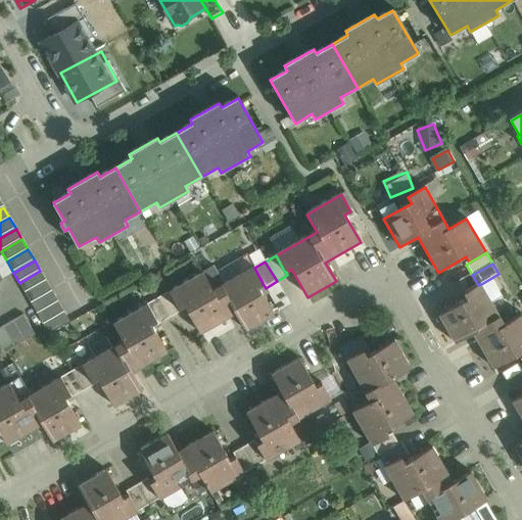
[(254,268),(214,291),(203,274),(169,293),(179,311),(184,306),(200,335),(236,315),(246,332),(275,316),(258,288),(264,285),(254,268)]
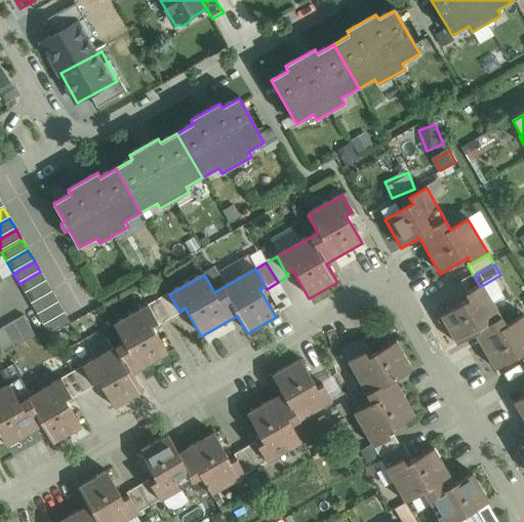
[(19,284),(26,294),(47,282),(40,272),(19,284)]
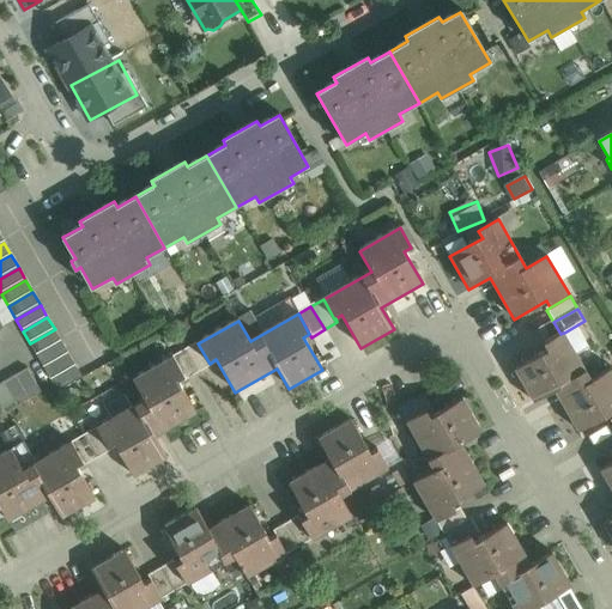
[(37,355),(61,342),(55,329),(30,343),(37,355)]
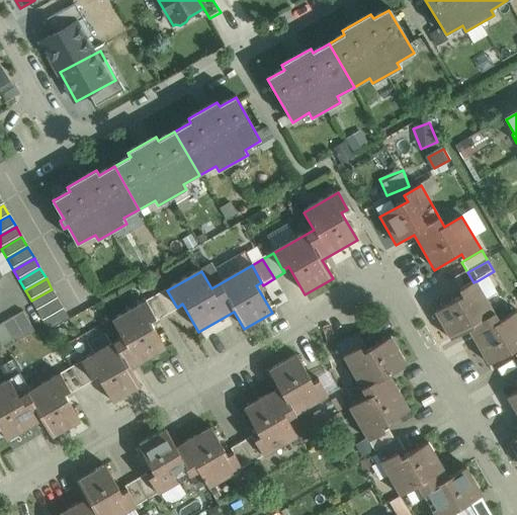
[(477,281),(476,281),(474,282),(459,291),(462,296),(435,313),(451,341),(468,331),(489,366),(516,350),(516,314),(500,322),(477,281)]
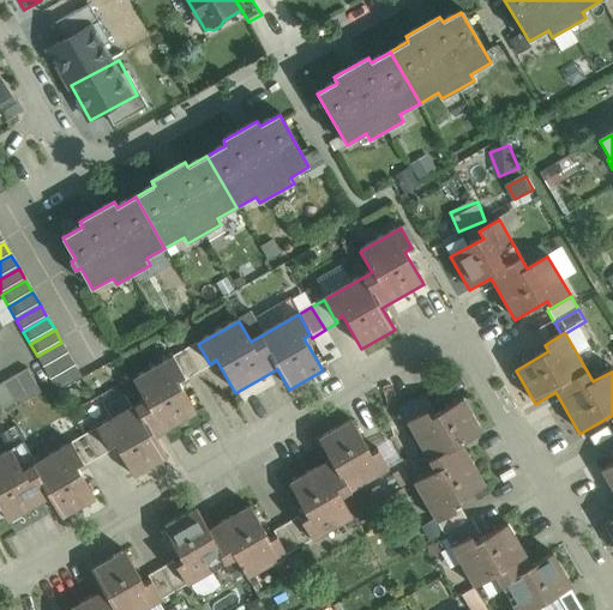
[(37,356),(44,369),(68,355),(61,343),(37,356)]
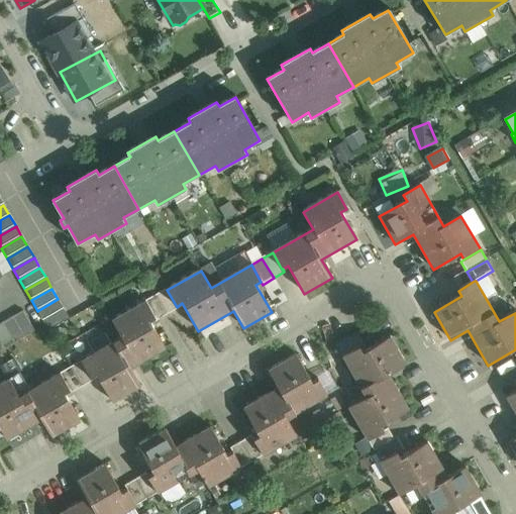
[(167,290),(157,296),(168,316),(179,310),(177,307),(167,290)]
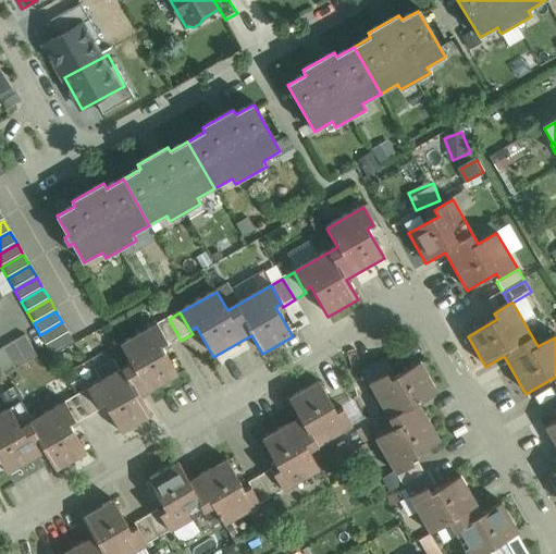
[(181,341),(169,319),(157,325),(168,344),(169,347),(181,341)]
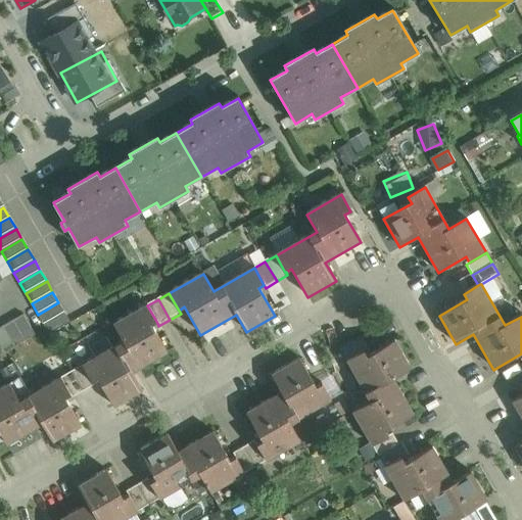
[(44,325),(65,314),(58,302),(38,315),(44,325)]
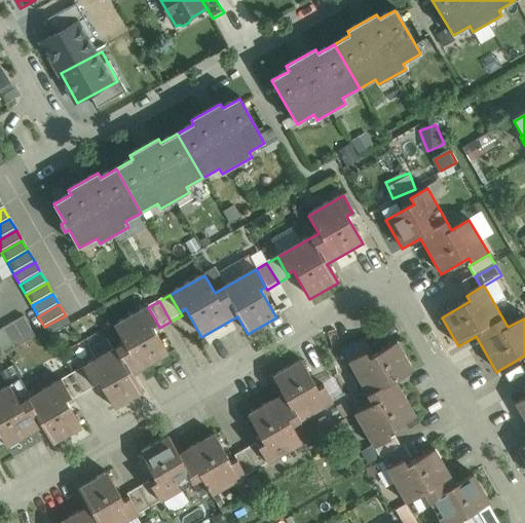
[(148,307),(114,327),(124,345),(83,369),(92,385),(99,382),(114,410),(143,395),(133,376),(169,356),(152,328),(158,325),(148,307)]
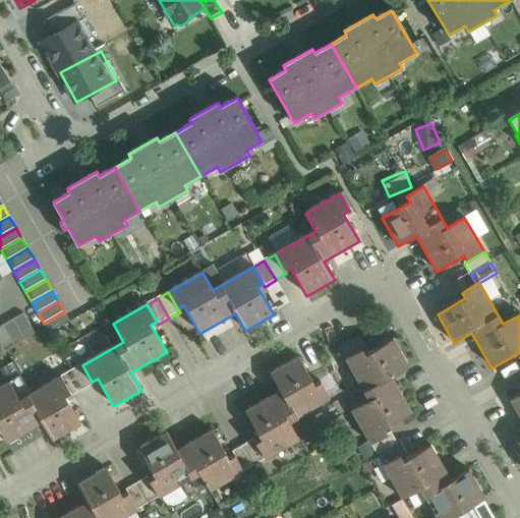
[(44,324),(50,334),(70,322),(65,312),(44,324)]
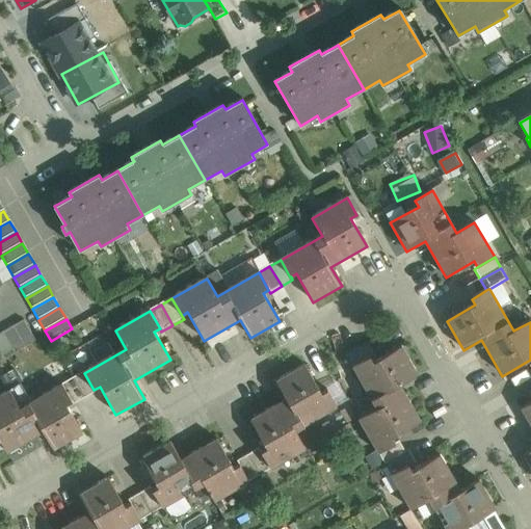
[(24,322),(0,336),(0,363),(36,343),(24,322)]
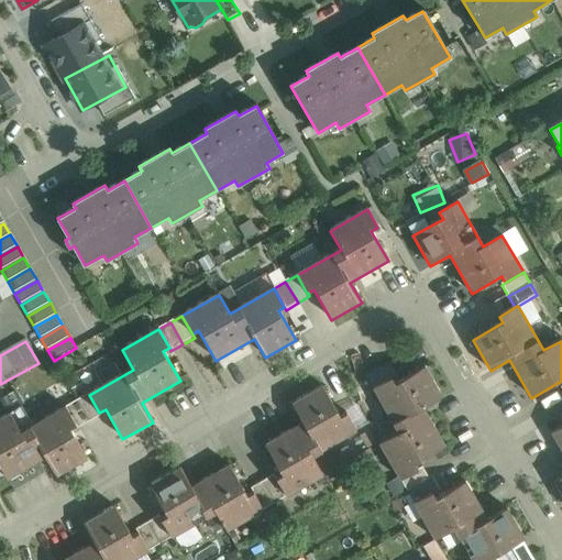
[(425,368),(395,385),(392,379),(373,390),(398,434),(379,445),(400,481),(419,471),(415,464),(445,447),(423,409),(442,398),(425,368)]
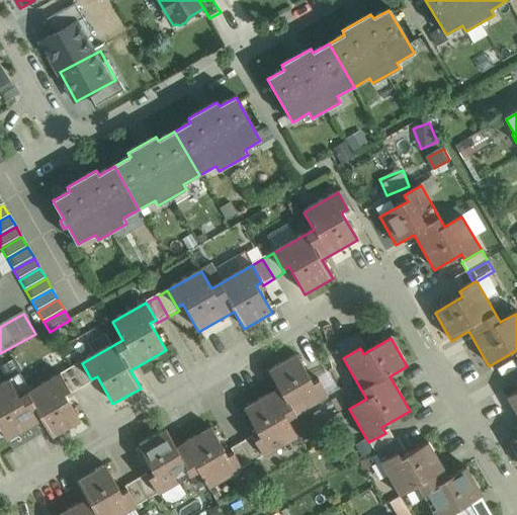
[(296,356),(269,372),(279,391),(244,411),(260,438),(254,441),(264,458),(297,438),(287,421),(328,398),(319,380),(313,384),(296,356)]
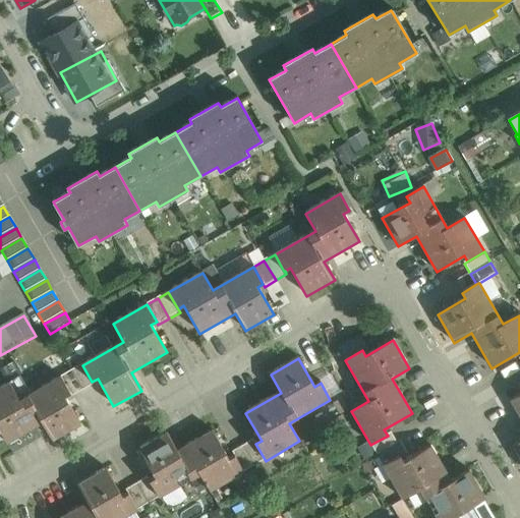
[(92,382),(82,365),(71,371),(82,391),(94,385),(92,382)]
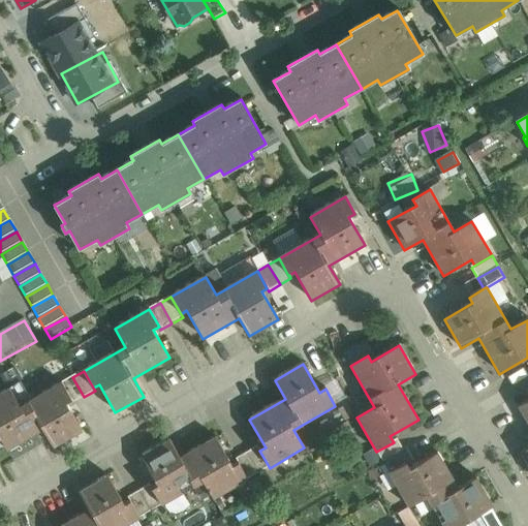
[(84,397),(72,377),(62,383),(71,400),(71,401),(73,403),(84,397)]
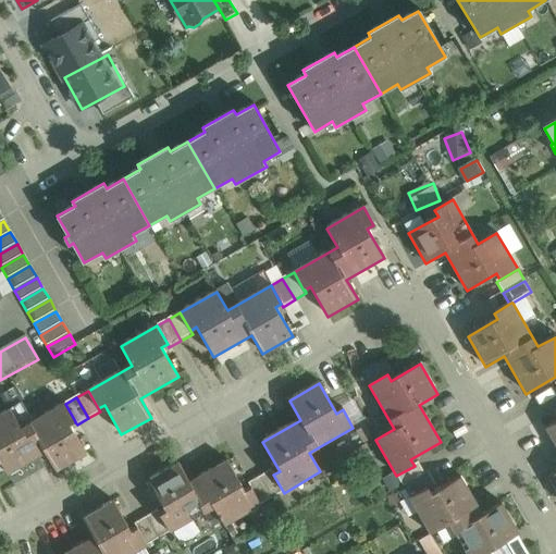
[(65,404),(21,429),(11,410),(0,416),(0,462),(8,476),(46,454),(57,472),(86,455),(70,426),(75,422),(75,421),(65,404)]
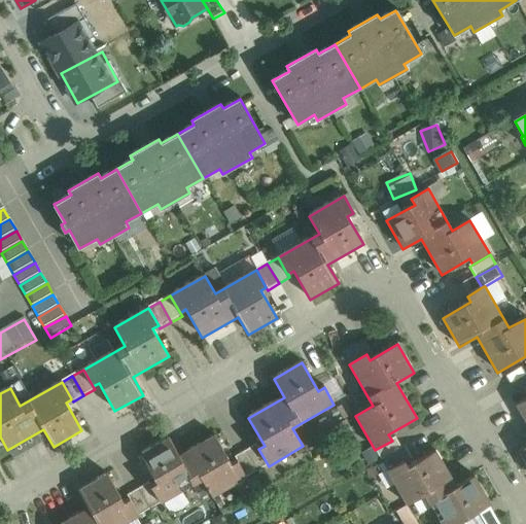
[(525,399),(516,406),(525,422),(525,447),(519,451),(525,463),(525,399)]
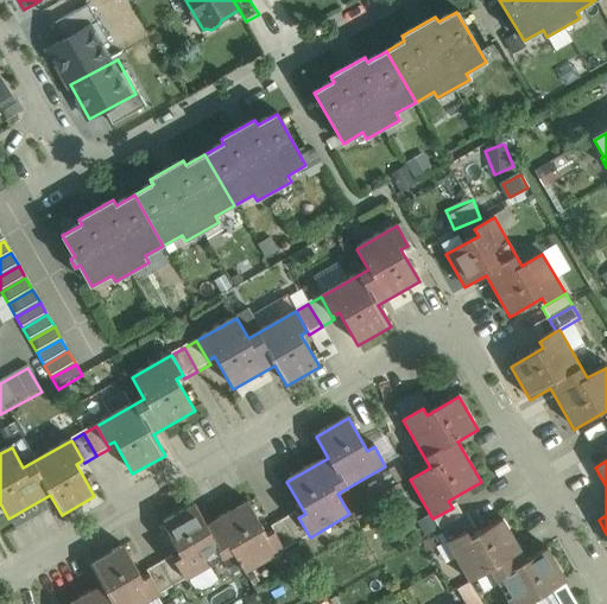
[(248,503),(207,527),(195,507),(163,526),(181,558),(175,561),(175,563),(185,582),(233,554),(245,574),(285,552),(273,532),(267,536),(248,503)]
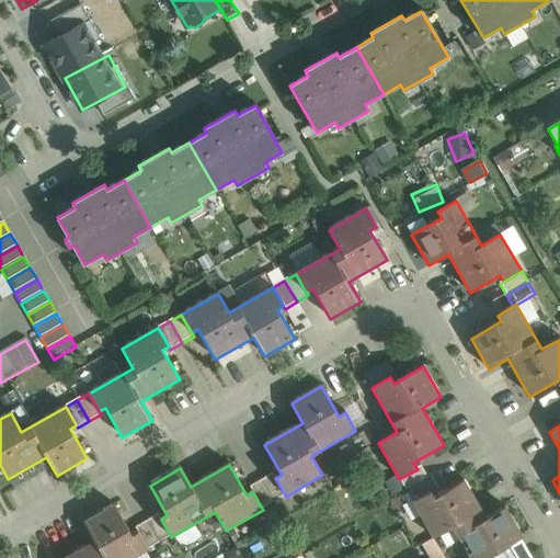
[(418,469),(399,479),(406,491),(427,479),(421,467),(418,469)]
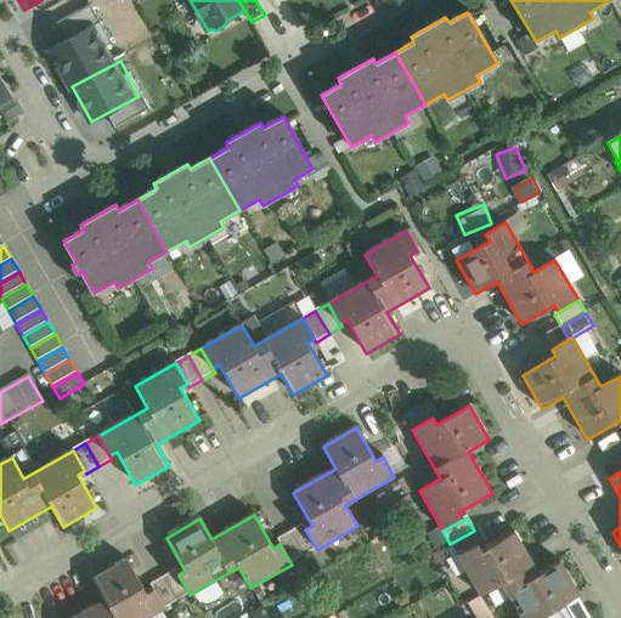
[(304,526),(291,533),(304,557),(317,550),(305,529),(304,526)]
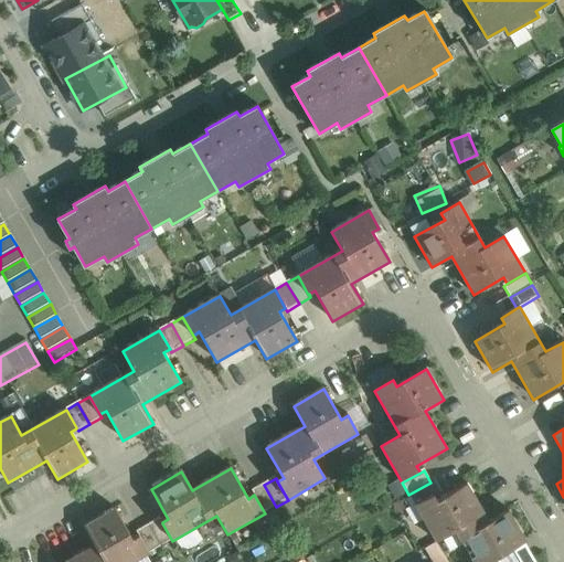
[(431,483),(408,495),(415,506),(434,496),(437,494),(431,483)]
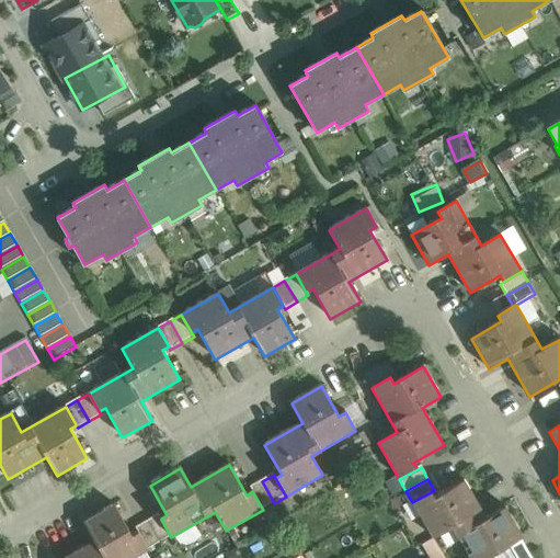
[(274,503),(262,481),(250,488),(252,491),(263,510),(274,503)]
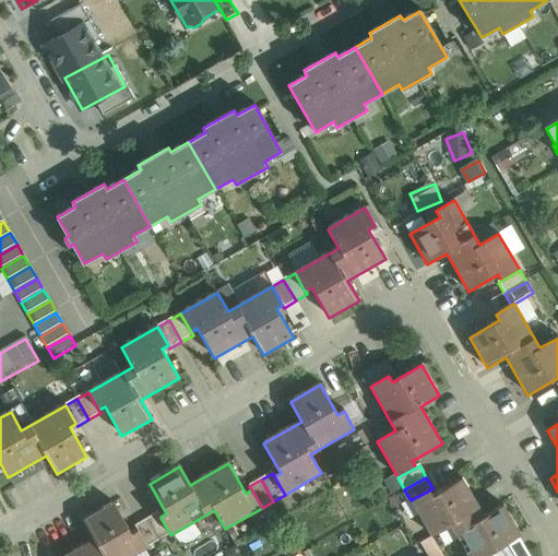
[(462,480),(432,496),(429,491),(411,500),(431,537),(451,527),(467,555),(491,555),(490,554),(521,536),(503,506),(484,517),(462,480)]
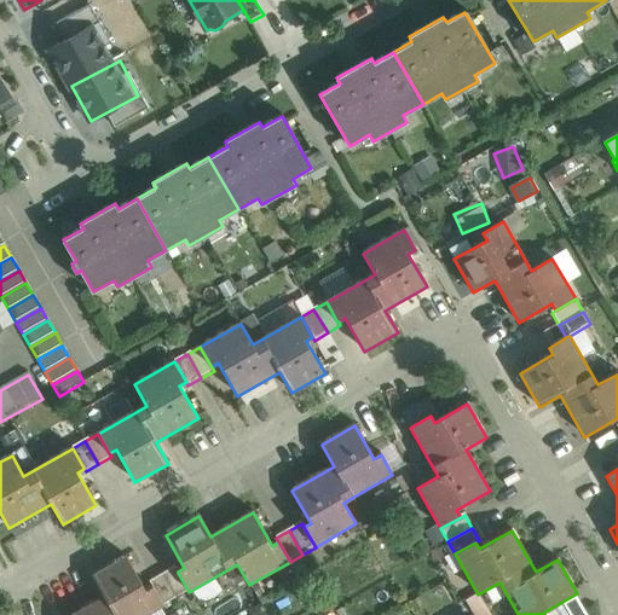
[(105,598),(75,614),(149,614),(163,607),(152,586),(145,591),(126,557),(93,576),(105,598)]
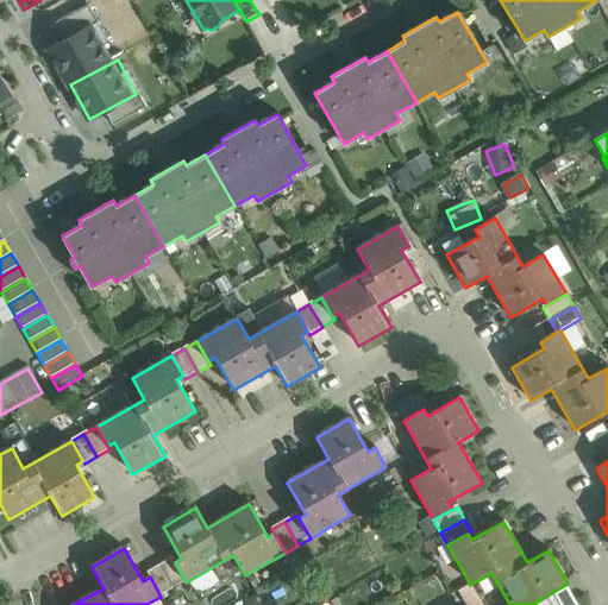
[(173,560),(161,567),(174,590),(186,583),(175,563),(175,562),(173,560)]
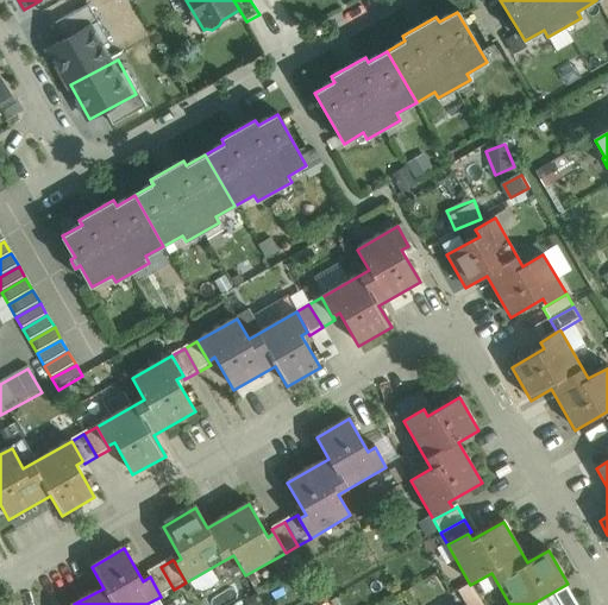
[(161,567),(148,574),(150,577),(161,597),(174,590),(161,567)]
